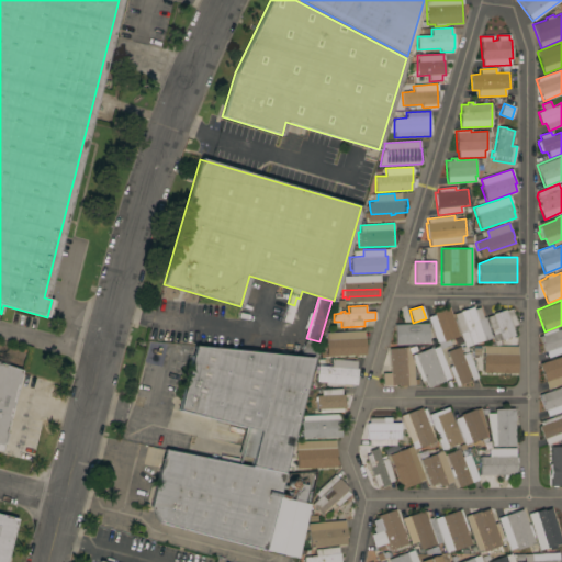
[(453,314),(460,312),(473,306),(473,310),(479,307),(483,318),(484,317),(492,338),(484,340),(483,340),(464,347),(453,314)]
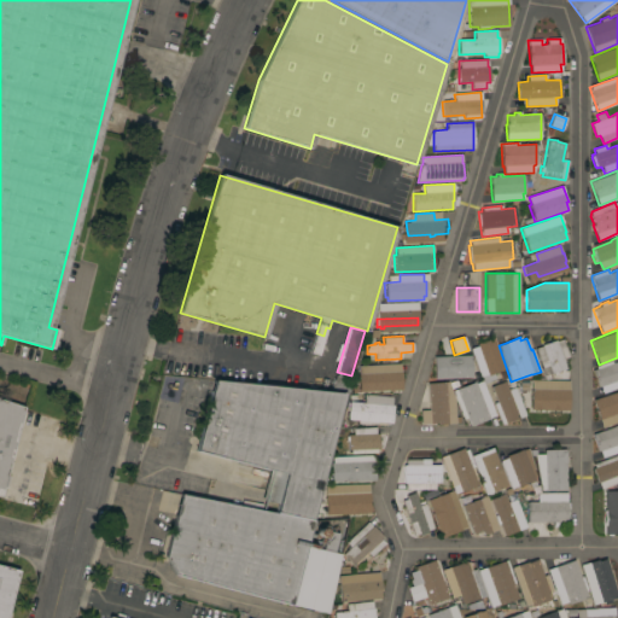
[(488,375),(487,374),(481,377),(471,349),(477,347),(477,343),(493,338),(505,371),(488,375)]
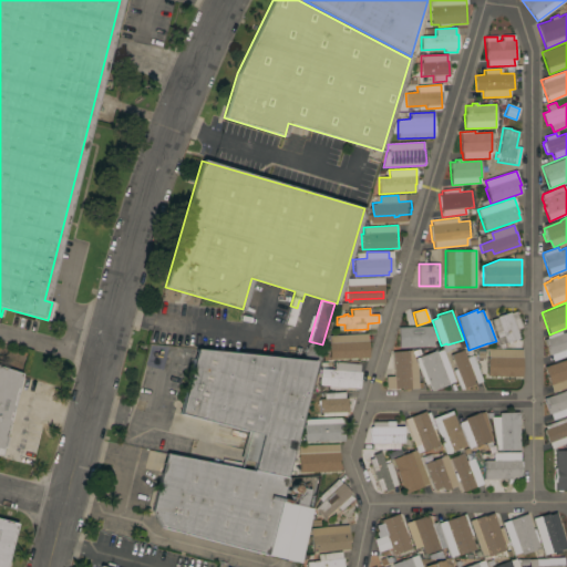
[(497,317),(509,312),(511,313),(516,311),(522,328),(516,330),(519,338),(505,343),(505,342),(500,344),(491,319),(497,317)]
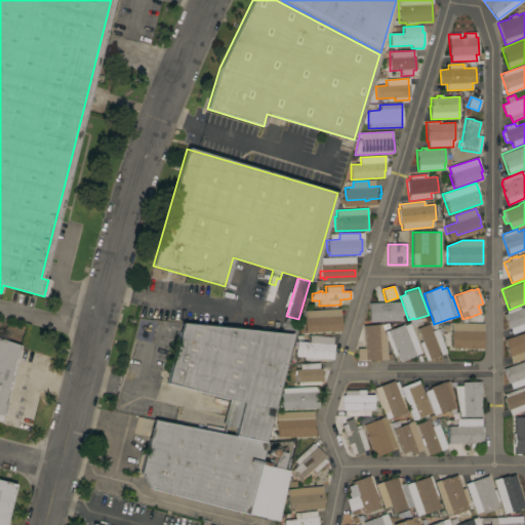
[(400,321),(369,322),(368,304),(400,301),(400,321)]
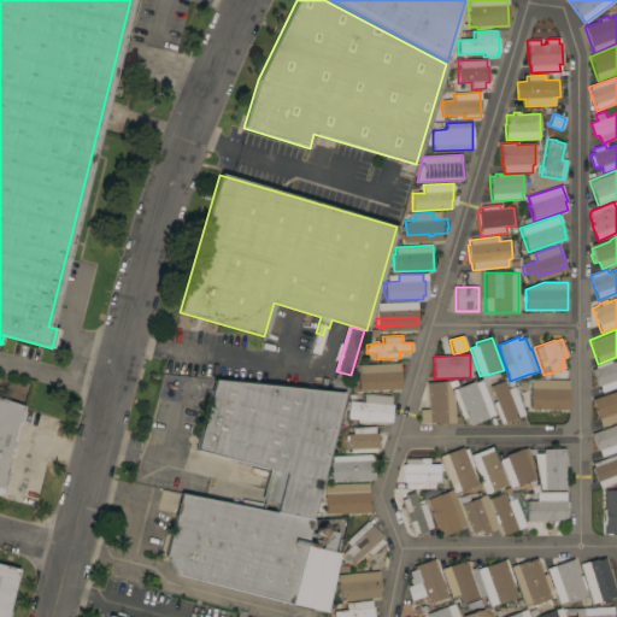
[(595,369),(594,366),(610,360),(611,363),(616,360),(616,387),(601,393),(599,386),(597,387),(591,370),(595,369)]
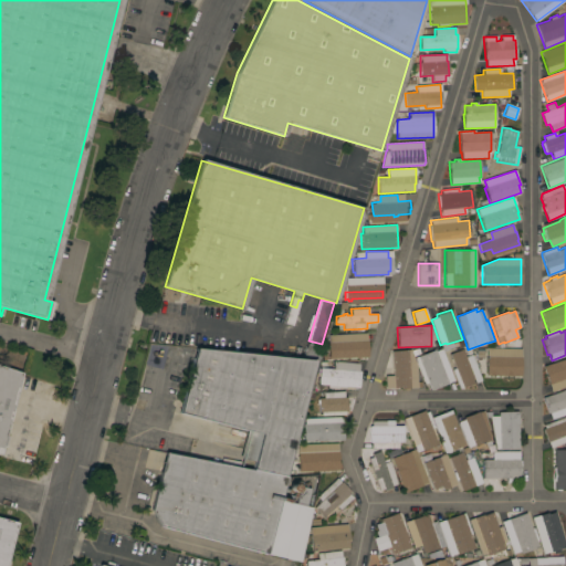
[(366,334),(367,349),(366,349),(366,354),(350,355),(350,356),(328,357),(327,343),(343,342),(342,335),(366,334)]
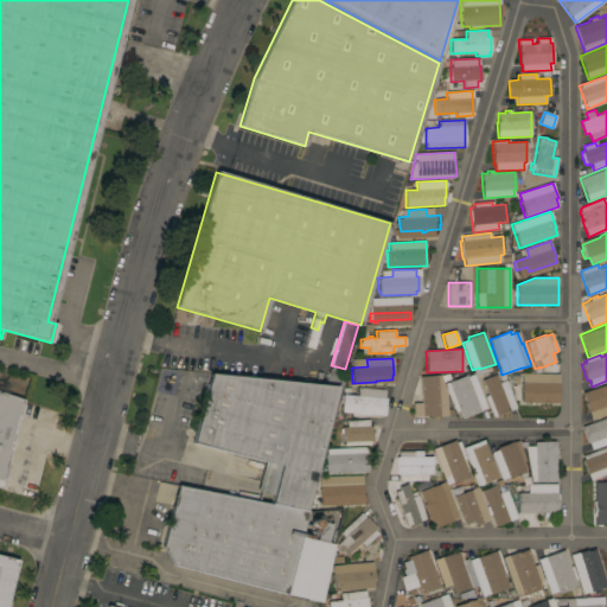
[(343,387),(326,382),(328,368),(346,371),(343,387)]
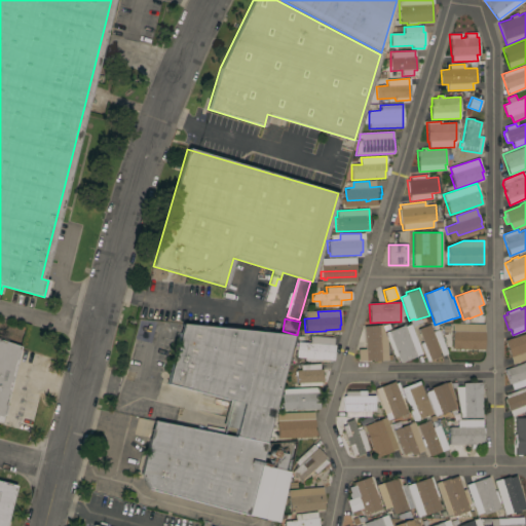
[(224,435),(231,400),(166,383),(182,324),(291,336),(265,443),(224,435)]
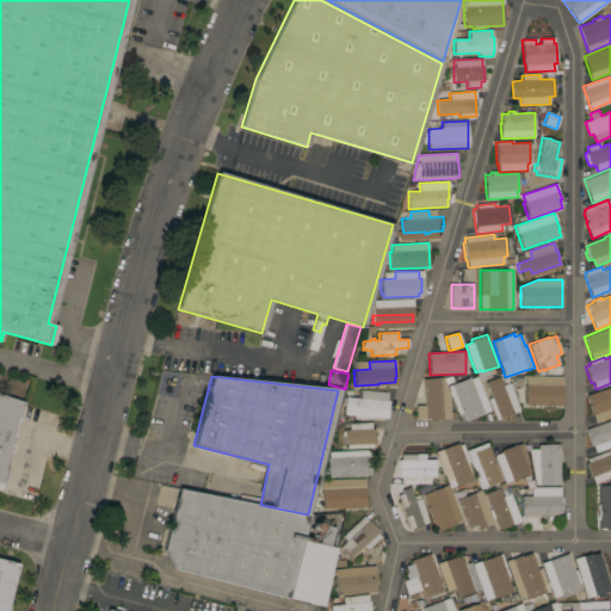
[(446,386),(470,377),(471,378),(476,376),(489,411),(483,413),(483,414),(464,421),(461,413),(458,414),(446,386)]
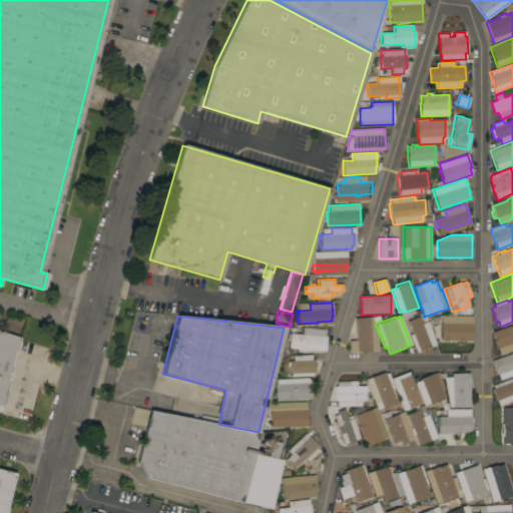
[(435,322),(445,323),(446,316),(470,317),(470,323),(472,323),(472,339),(470,339),(470,344),(438,343),(438,338),(435,338),(435,322)]
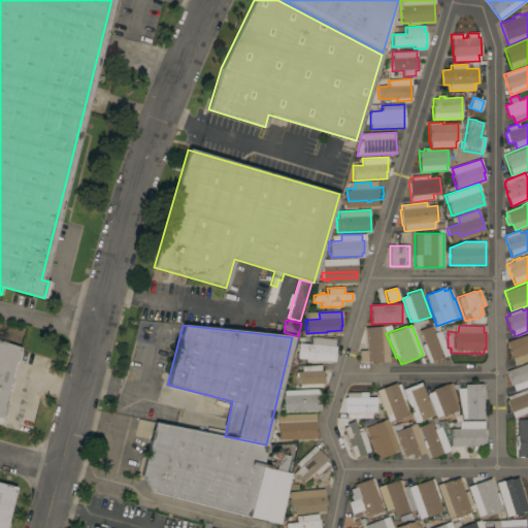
[(389,356),(393,356),(393,361),(374,362),(374,361),(360,362),(359,351),(366,351),(365,327),(383,326),(388,341),(389,356)]
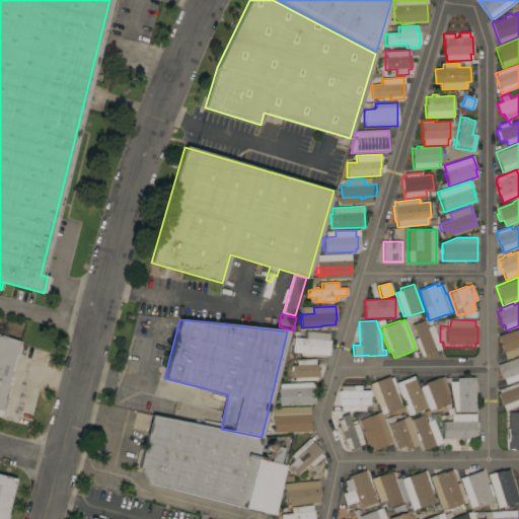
[(421,357),(415,339),(417,338),(413,324),(424,320),(427,327),(432,324),(441,349),(421,357)]
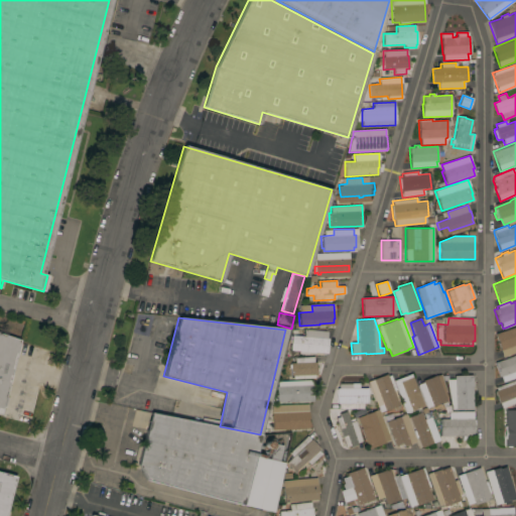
[(515,328),(515,353),(512,355),(513,357),(515,355),(515,377),(503,382),(501,376),(499,377),(494,363),(496,362),(496,361),(503,358),(501,352),(496,341),(497,340),(495,336),(515,328)]
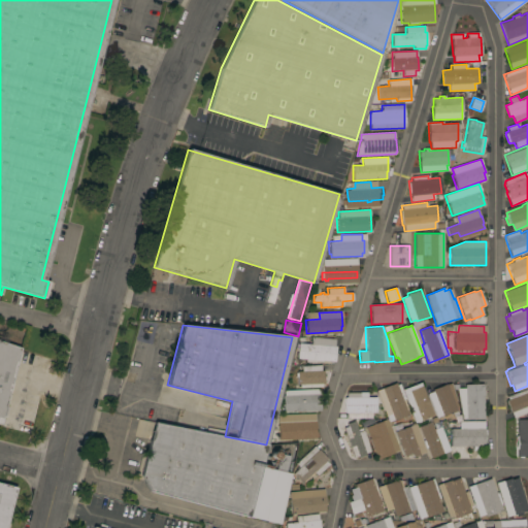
[(298,342),(310,343),(310,337),(335,338),(334,347),(336,347),(334,362),(332,361),(332,363),(329,363),(329,361),(322,360),(322,363),(316,362),(316,363),(305,362),(305,359),(297,358),(298,342)]
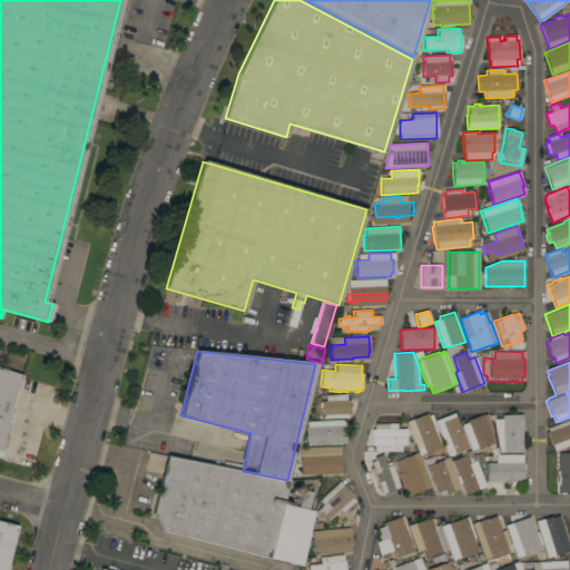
[(6,440),(7,440),(5,450),(2,450),(0,459),(0,367),(22,375),(6,440)]
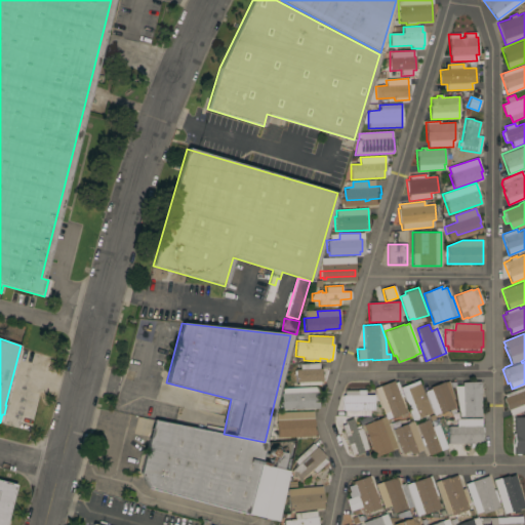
[(297,382),(295,382),(295,369),(299,369),(299,364),(319,363),(319,368),(322,368),(322,381),(320,381),(320,385),(297,386),(297,382)]
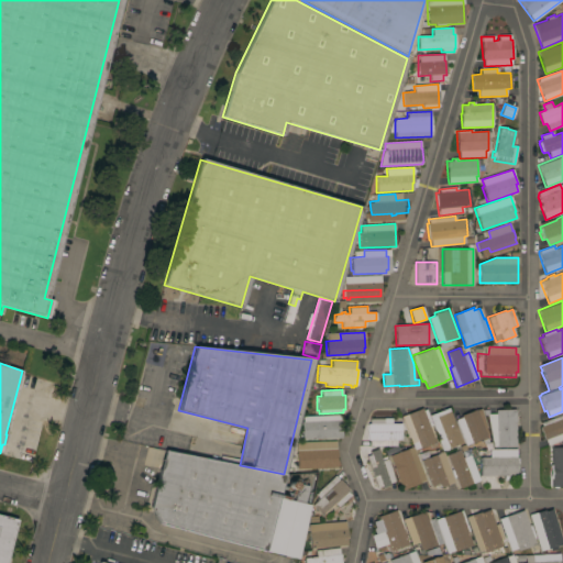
[(401,416),(421,408),(422,410),(426,409),(432,426),(431,426),(437,440),(434,441),(437,445),(431,448),(431,449),(420,453),(418,448),(414,450),(401,416)]
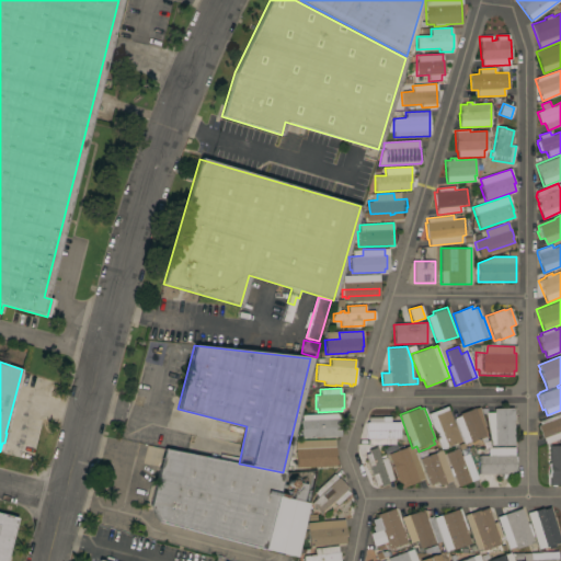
[(446,407),(460,442),(441,448),(427,414),(446,407)]
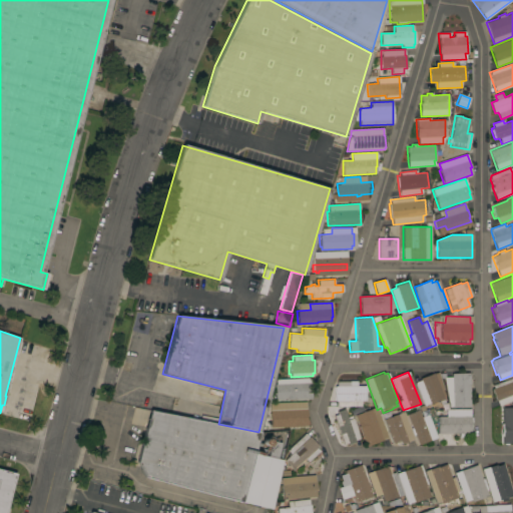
[(435,378),(437,377),(440,383),(438,384),(444,399),(430,404),(430,403),(424,406),(415,383),(421,380),(420,379),(433,373),(435,378)]
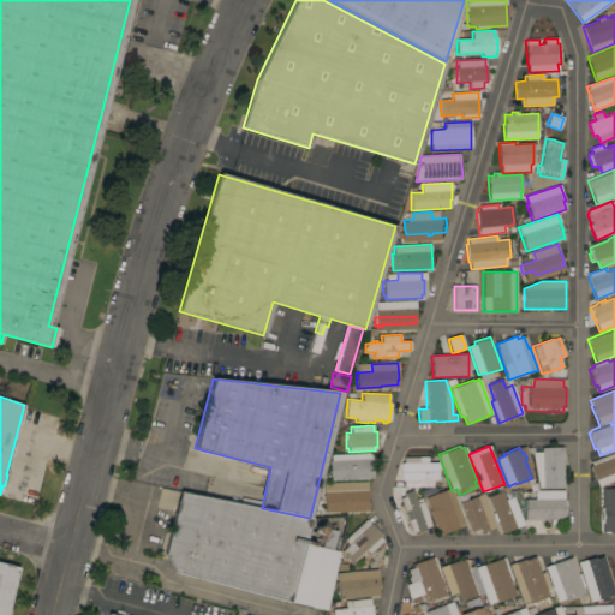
[(532,452),(541,452),(541,448),(562,447),(562,458),(566,457),(566,466),(563,466),(563,488),(538,488),(532,452)]
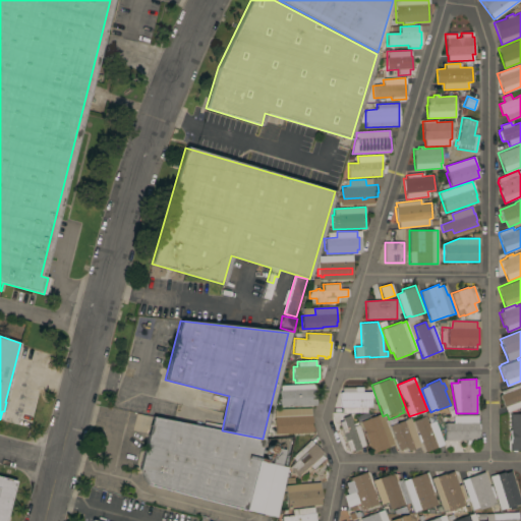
[(505,406),(503,407),(499,396),(502,395),(501,391),(520,383),(520,406),(507,412),(505,406)]
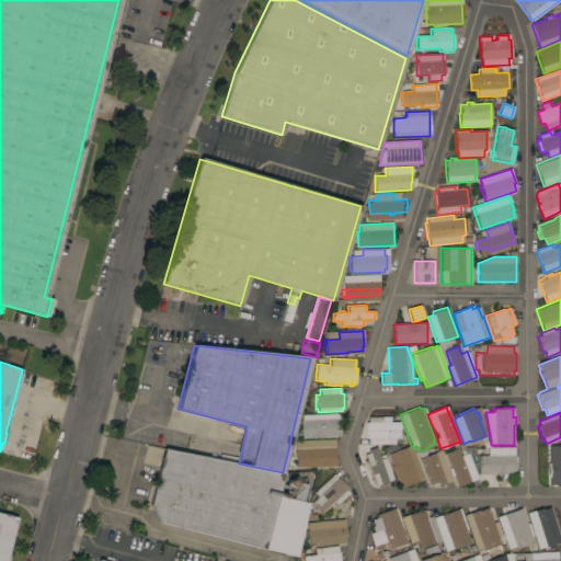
[(299,414),(339,413),(340,436),(300,438),(299,414)]
